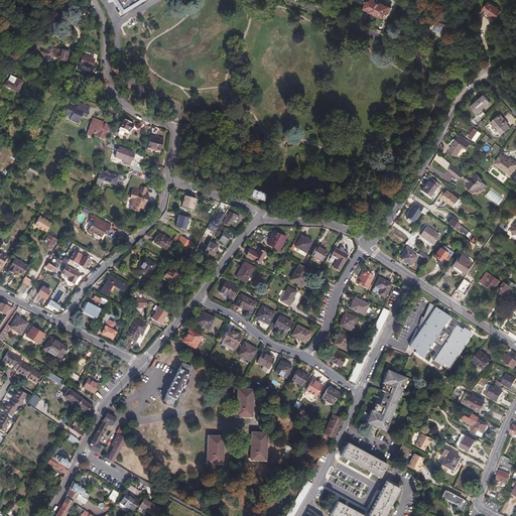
[(112,0),(121,14),(143,0),(112,0)]
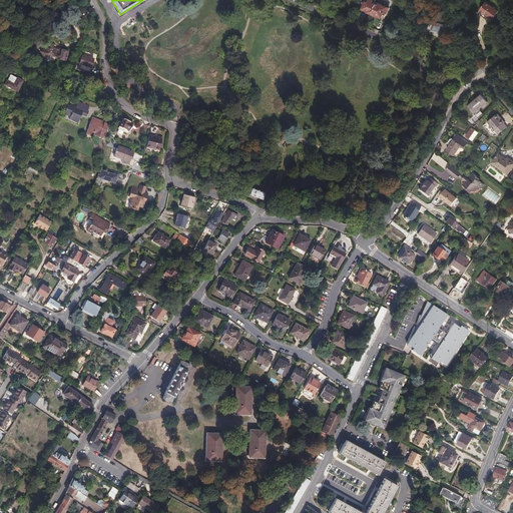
[(385,13),(387,14),(390,8),(373,0),(368,0),(368,2),(366,0),(362,9),(382,18),(385,13)]
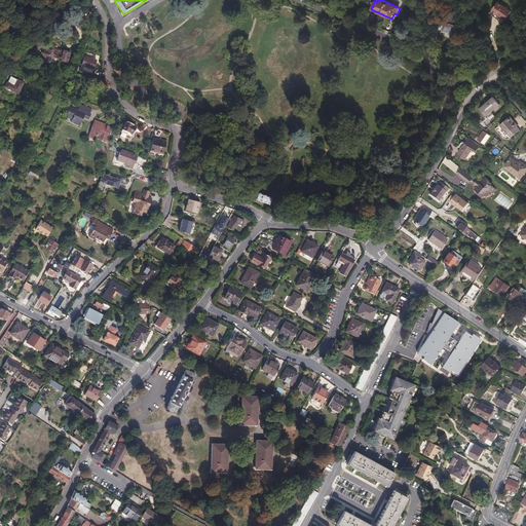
[(504,20),(509,12),(497,4),(492,11),(504,20)]
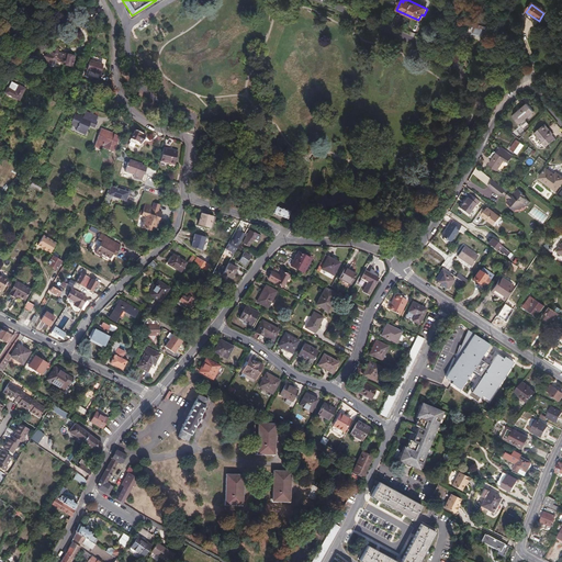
[(487,27),(475,25),(474,34),(485,37),(487,27)]
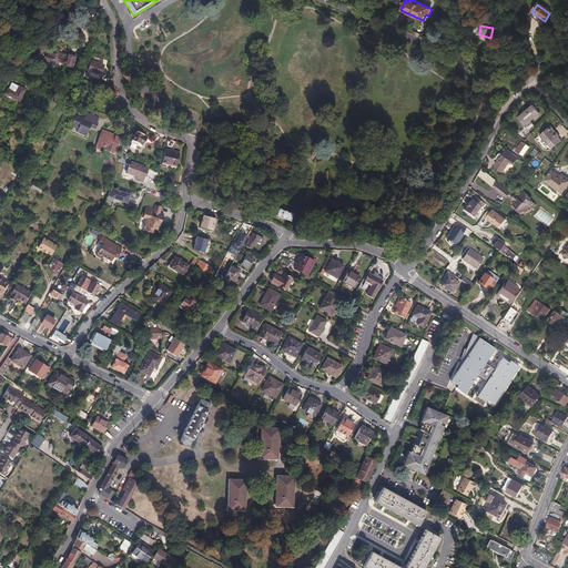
[(77,57),(60,51),(58,47),(41,56),(49,68),(58,62),(66,64),(66,66),(73,68),(77,57)]
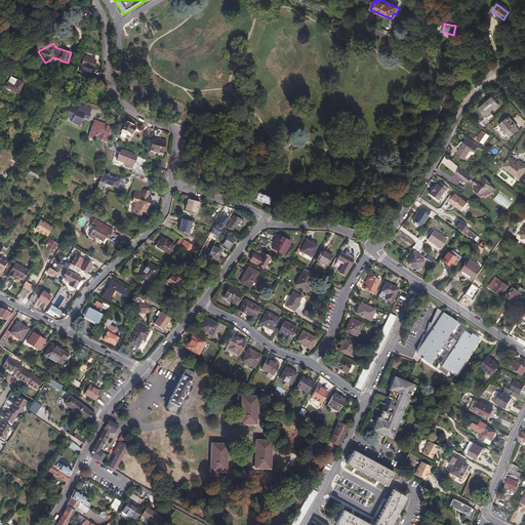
[(96,61),(84,56),(81,65),(79,70),(93,74),(94,70),(93,69),(94,66),(95,66),(95,64),(96,61)]
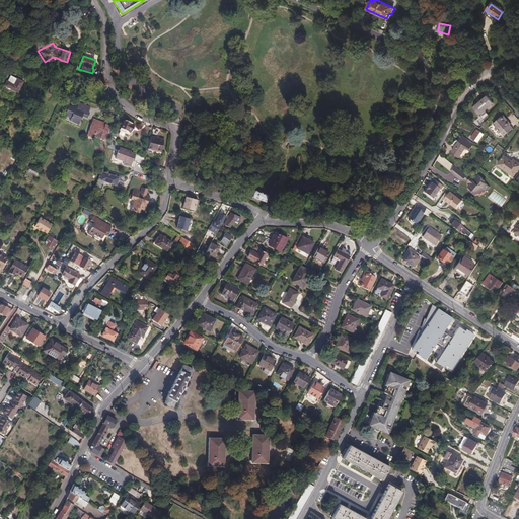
[(23,81),(11,75),(5,85),(18,92),(23,81)]
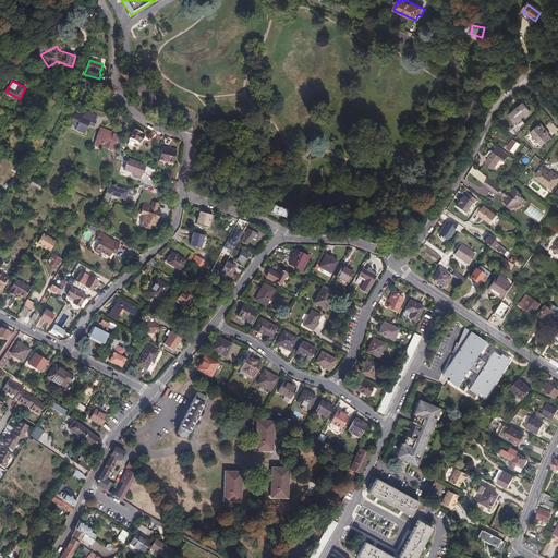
[(509,116),(516,123),(530,111),(523,104),(509,116)]
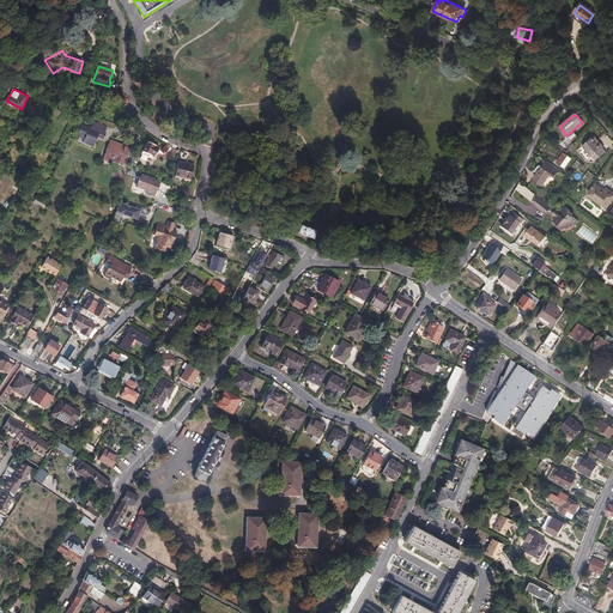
[(91,120),(89,126),(95,128),(95,129),(98,132),(98,131),(102,132),(104,126),(91,120)]
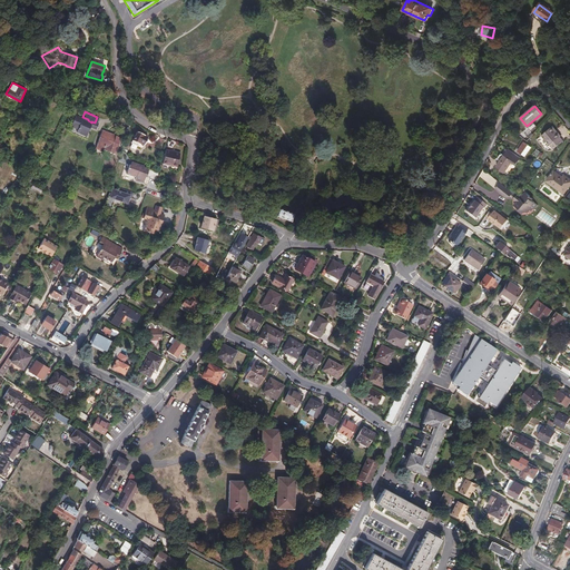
[(90,127),(96,129),(98,124),(95,123),(91,121),(91,123),(88,120),(88,119),(82,117),(82,118),(76,115),(70,126),(77,129),(76,133),(86,136),(90,127)]
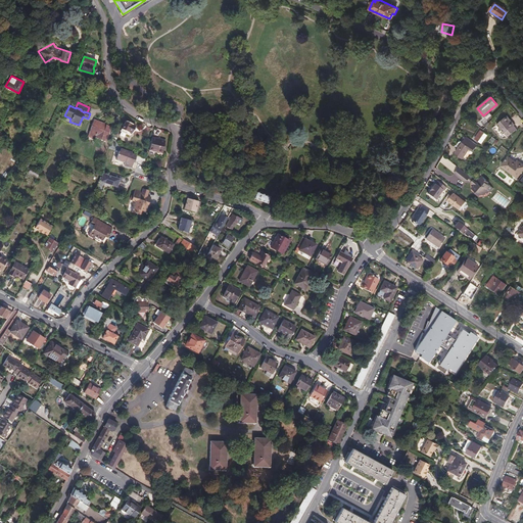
[(495,123),(507,136),(515,128),(512,124),(512,123),(510,120),(509,121),(505,115),(495,123)]
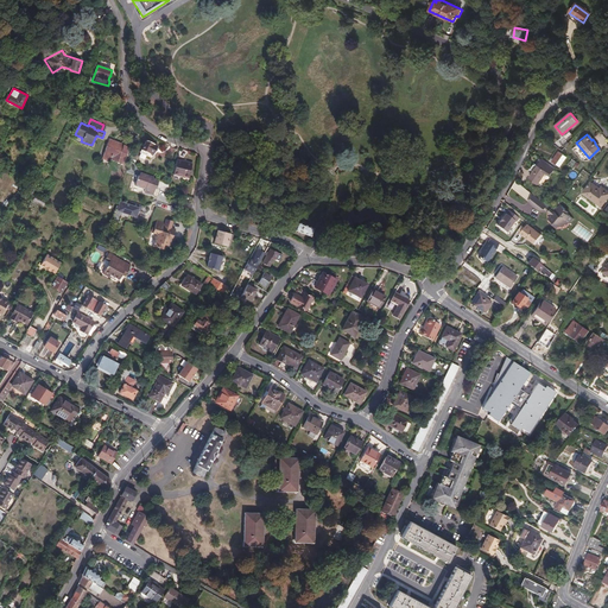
[(130,146),(109,139),(102,159),(111,162),(112,159),(122,164),(130,146)]
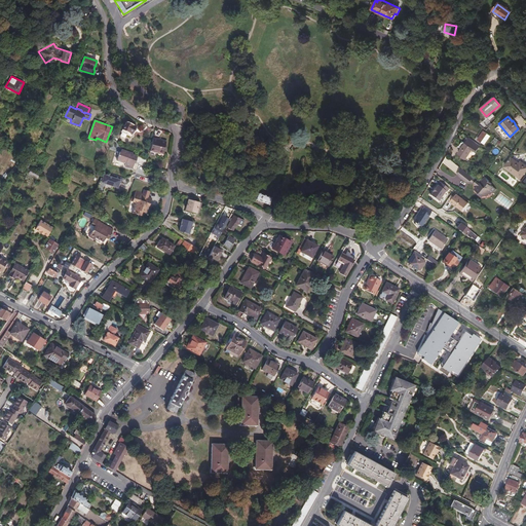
[(126,121),(120,132),(121,133),(126,135),(128,133),(133,135),(137,126),(126,121)]
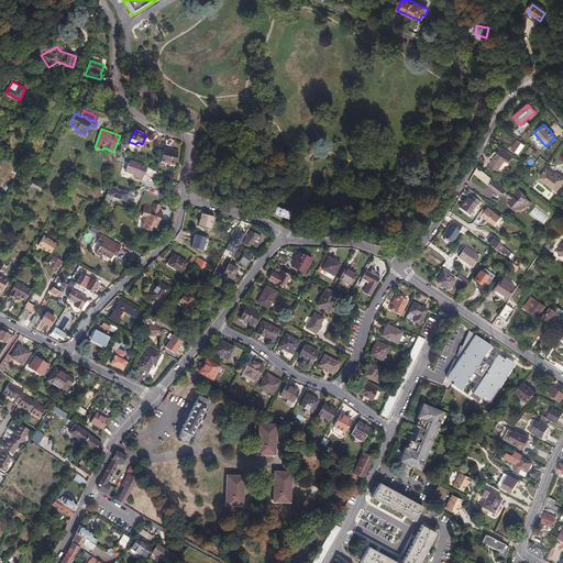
[(511,150),(515,152),(521,143),(517,141),(511,150)]
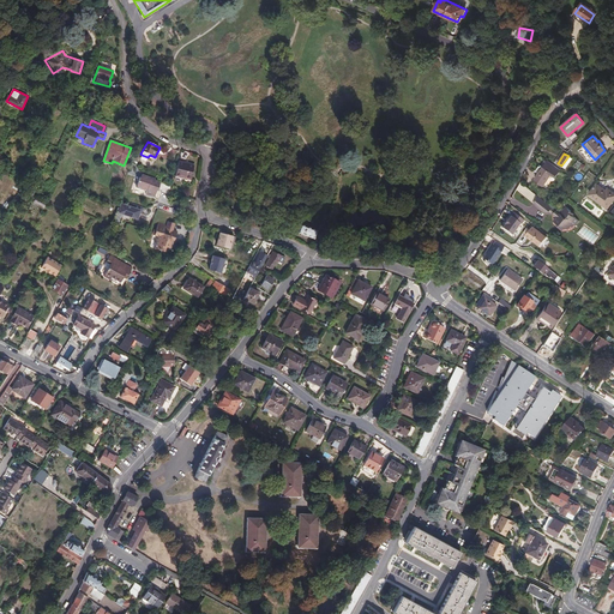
[(194,162),(178,158),(175,174),(182,175),(182,174),(191,175),(194,162)]
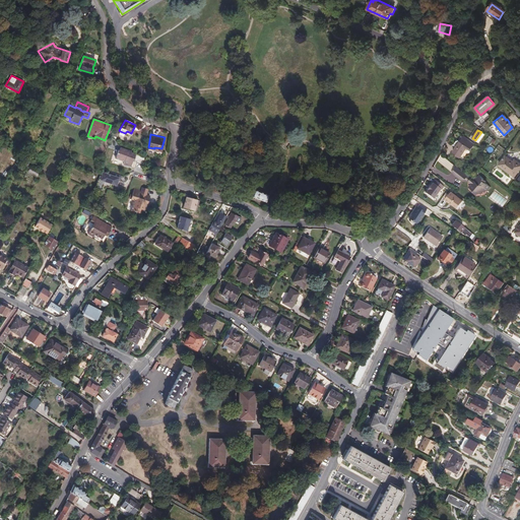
[(471,141),(465,136),(461,142),(460,141),(457,146),(453,152),(460,157),(467,147),(467,146),(471,141)]
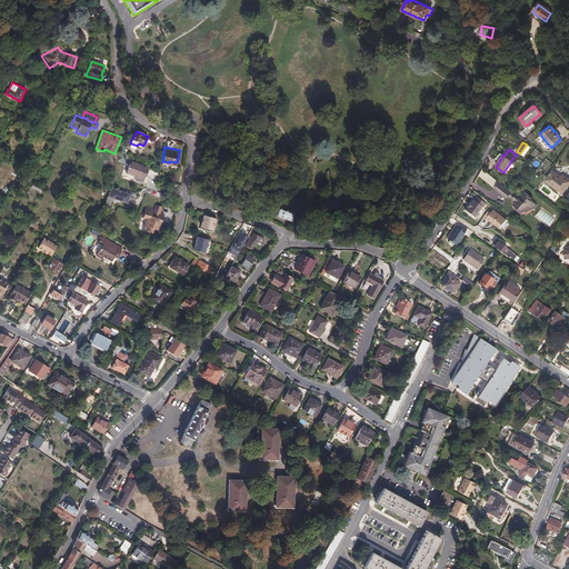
[(520,158),(516,155),(511,161),(515,165),(520,158)]
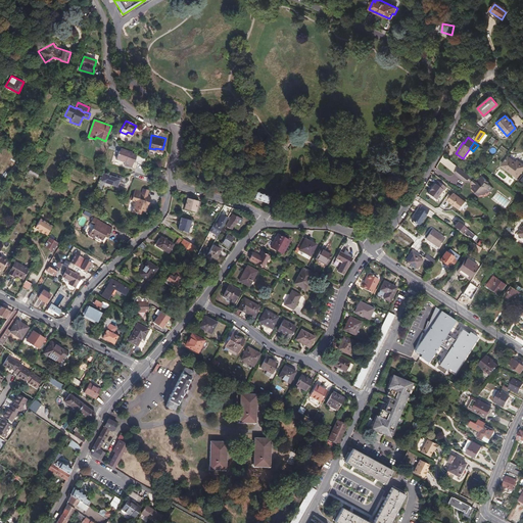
[(124,162),(123,164),(130,168),(133,160),(134,160),(136,155),(131,153),(132,152),(124,149),(123,151),(119,150),(115,159),(120,160),(124,162)]
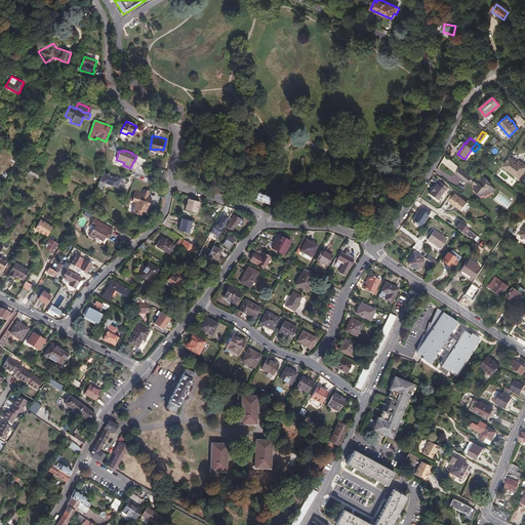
[(503,166),(519,177),(524,169),(524,165),(520,161),(518,163),(511,158),(503,166)]
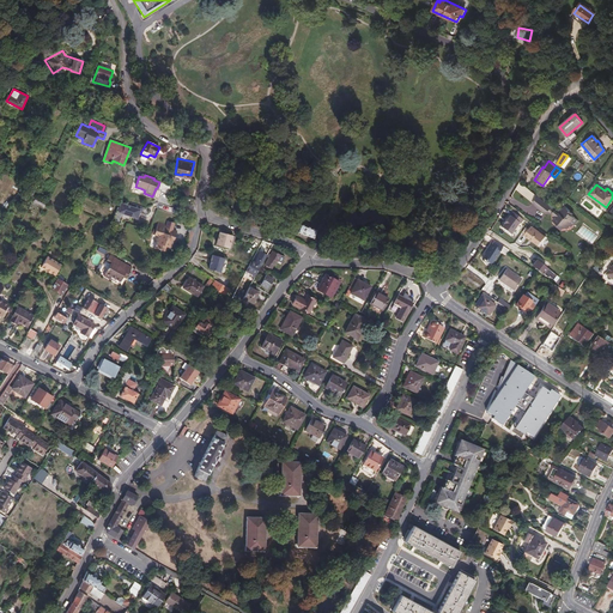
[(551,207),(538,196),(532,204),(542,211),(548,211),(551,207)]
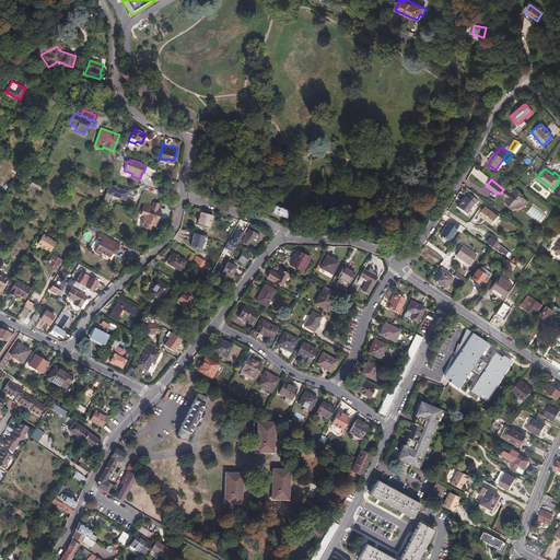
[(112,185),(107,189),(104,199),(109,201),(112,194),(126,198),(128,190),(112,185)]
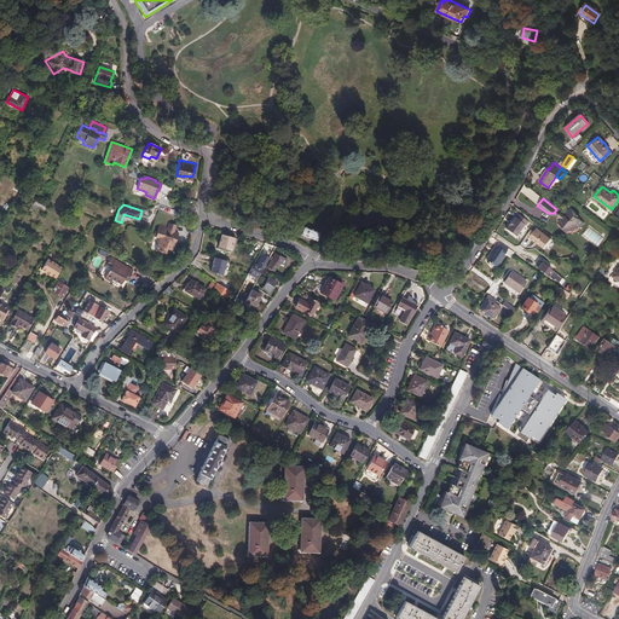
[(563,214),(560,212),(556,215),(560,218),(560,219),(557,221),(562,225),(566,227),(568,226),(570,227),(573,227),(573,226),(578,226),(580,227),(585,221),(574,214),(577,213),(570,208),(565,215),(563,214)]
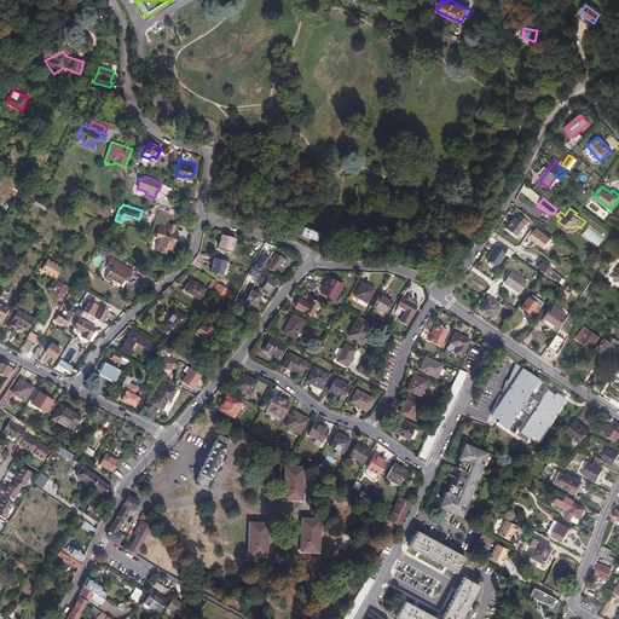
[(525,223),(526,224),(530,220),(519,212),(513,219),(509,224),(510,224),(507,227),(516,235),(525,223)]
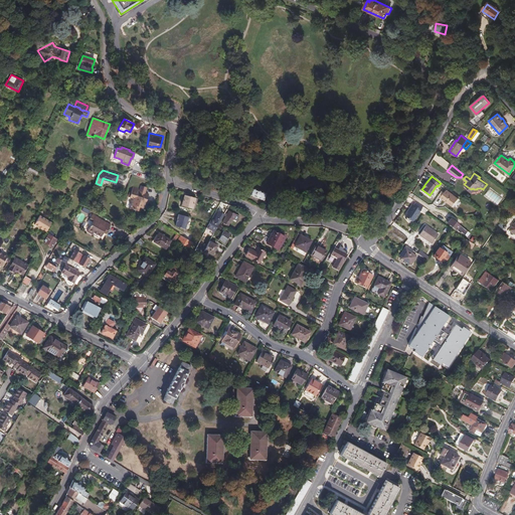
[(440,193),(442,195),(447,188),(449,186),(447,184),(440,193)]
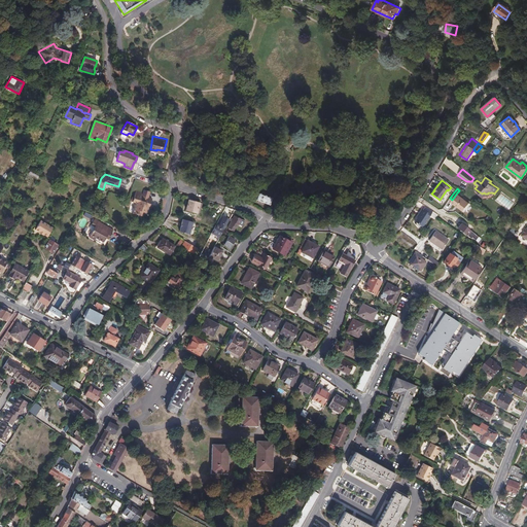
[(132,213),(139,216),(141,211),(144,213),(147,214),(152,200),(142,196),(143,194),(136,190),(133,202),(136,203),(132,213)]
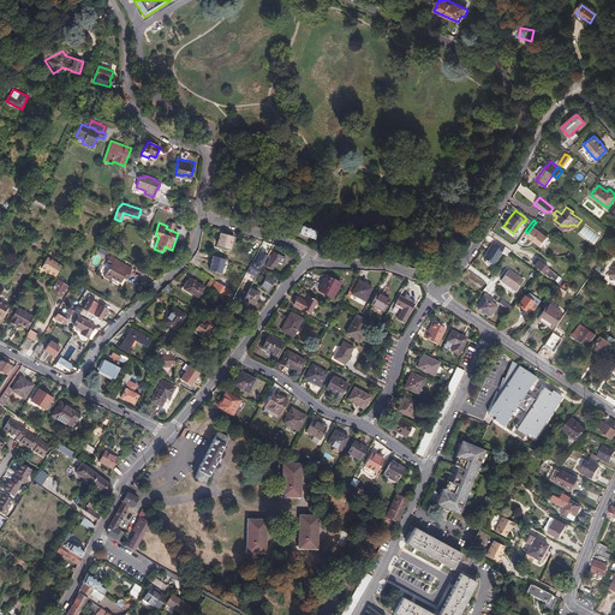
[(527,233),(527,234),(532,238),(533,238),(535,239),(542,245),(548,236),(533,225),(527,233)]
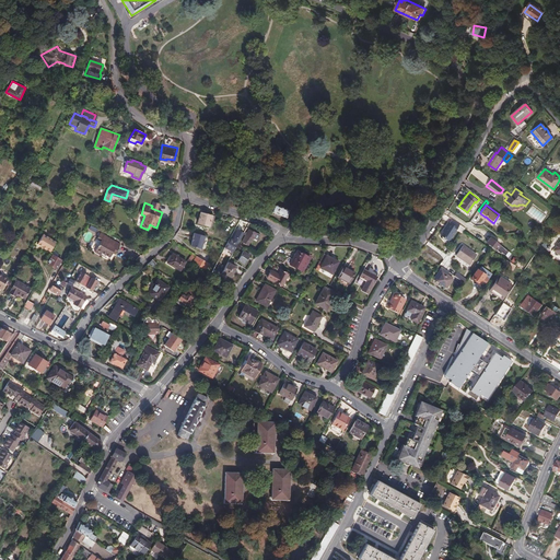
[(540,222),(547,216),(533,205),(526,211),(540,222)]
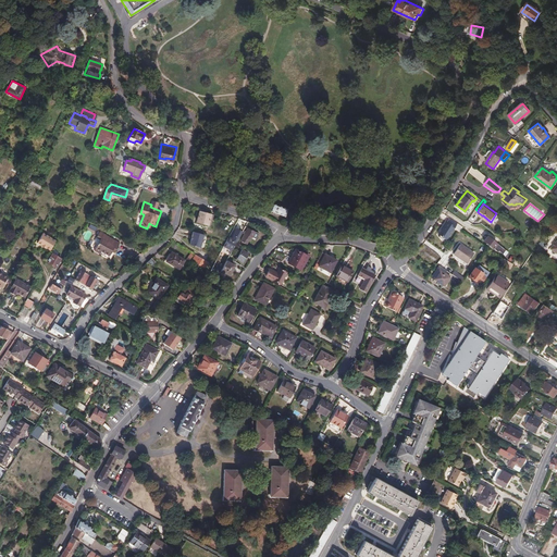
[(273,205),(271,210),(284,215),(286,210),(273,205)]
